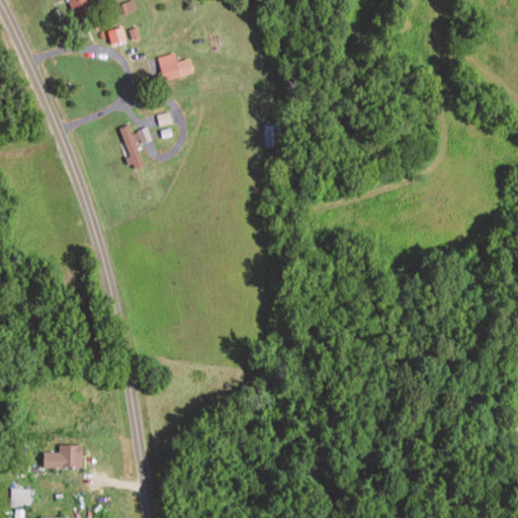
[(91,11),(86,0),(66,0),(74,18),(91,11)]
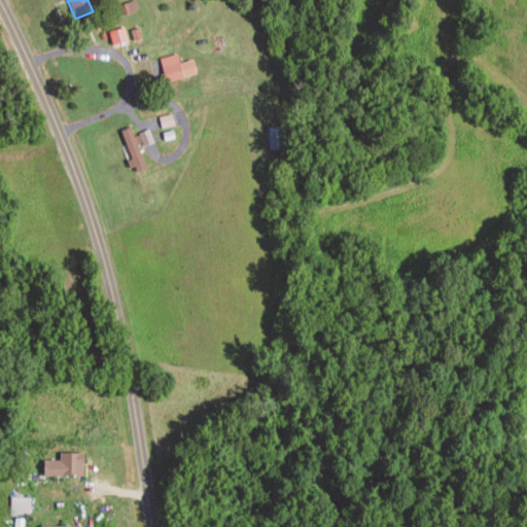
[(121,15),(137,12),(135,2),(119,5),(121,15)]
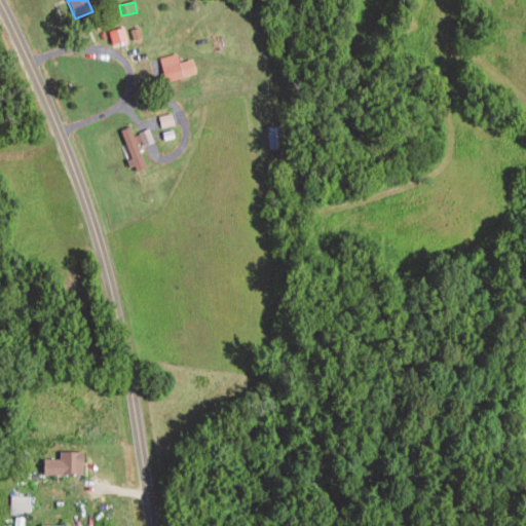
[(123,29),(108,32),(112,48),(127,44),(123,29)]
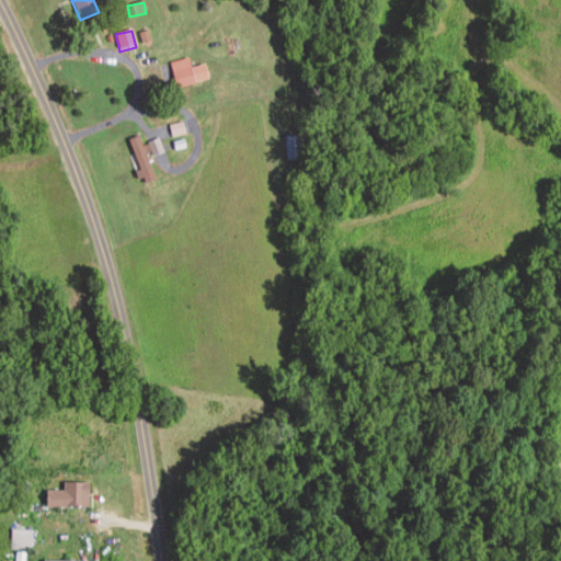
[(195,83),(187,58),(170,63),(176,89),(195,83)]
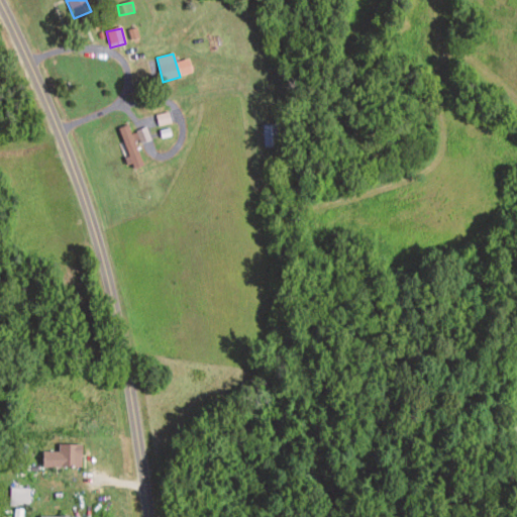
[(170,124),(168,115),(158,116),(159,126),(170,124)]
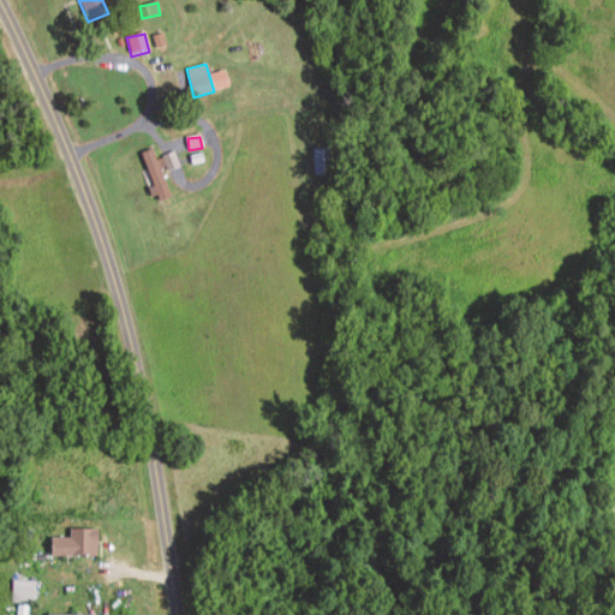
[(171,195),(151,148),(138,154),(157,199),(171,195)]
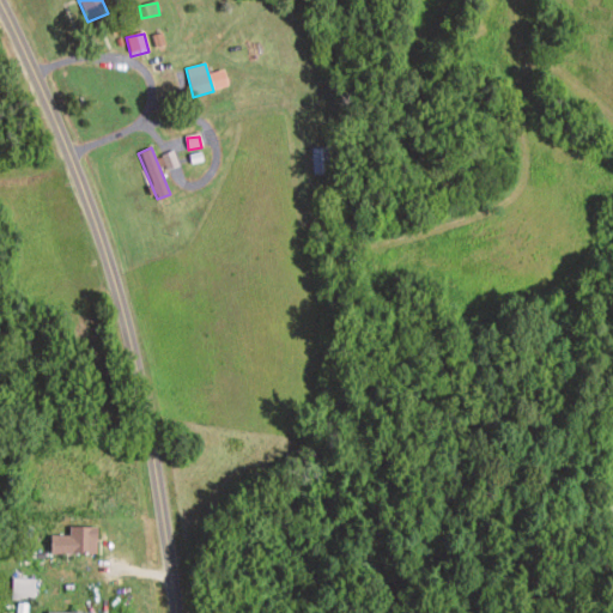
[(329,149),(311,149),(311,175),(329,175),(329,149)]
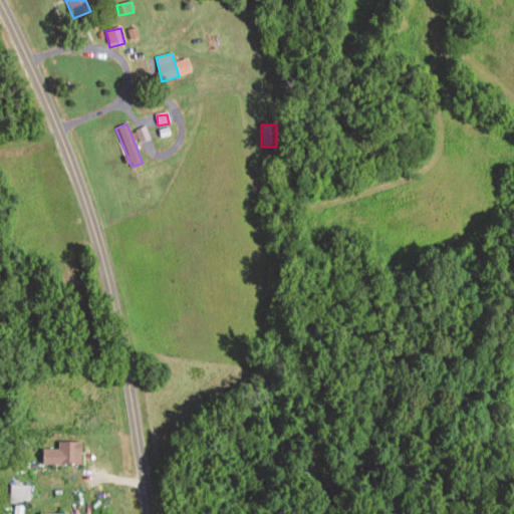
[(42,466),(80,466),(80,443),(58,443),(58,450),(42,450),(42,466)]
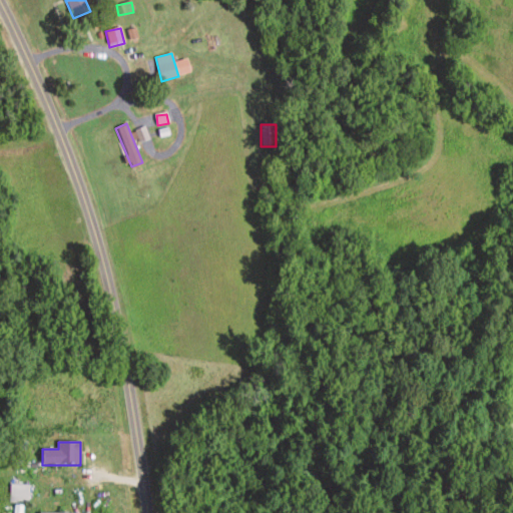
[(29,504),(29,485),(9,485),(9,504),(29,504)]
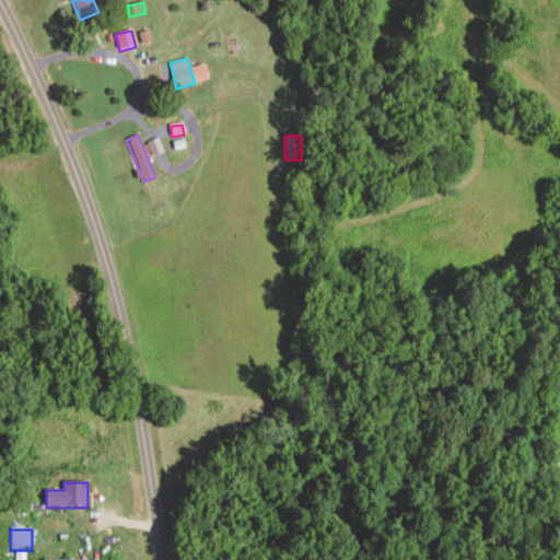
All buildings are outlined.
